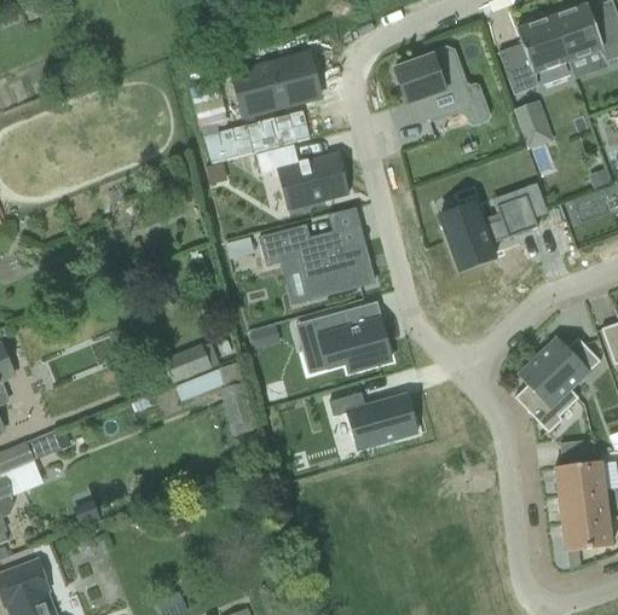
[(552,16),(567,61),(599,50),(606,61),(617,56),(617,17),(616,12),(593,21),(587,3),(576,6),(575,3),(555,9),(556,13),(552,16)]
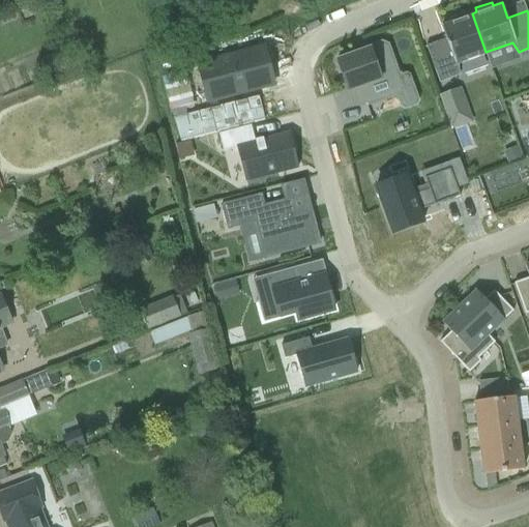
[(486,52),(472,13),(468,15),(466,11),(450,17),(451,21),(442,24),(446,36),(427,44),(440,81),(460,74),(459,62),(486,52)]
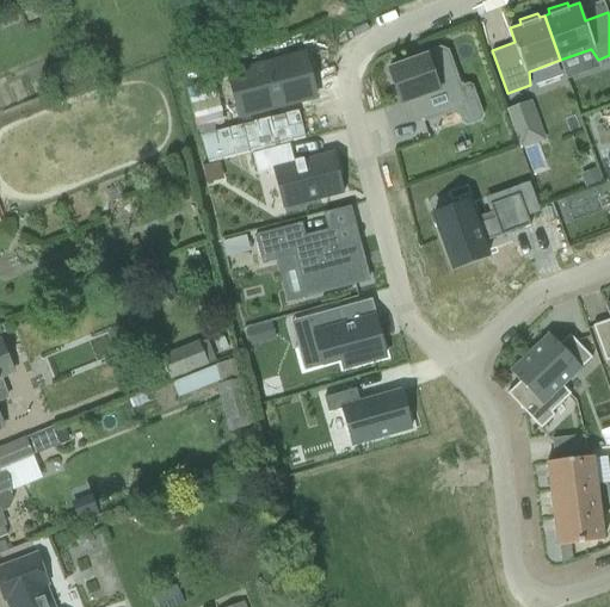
[(461,104),(451,76),(454,72),(447,50),(441,48),(388,67),(401,103),(414,98),(421,117),(461,104)]
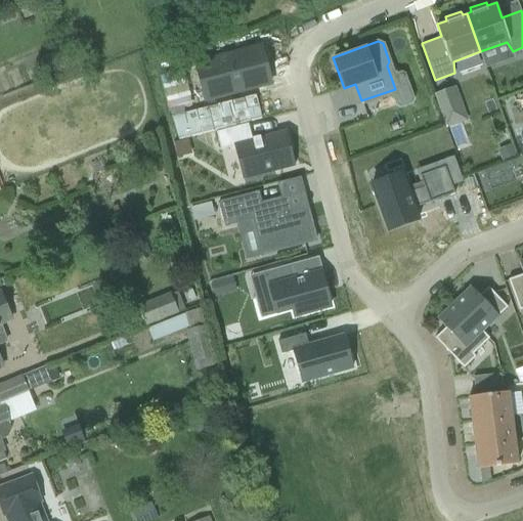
[(263,49),(201,67),(210,100),(273,82),(263,49)]
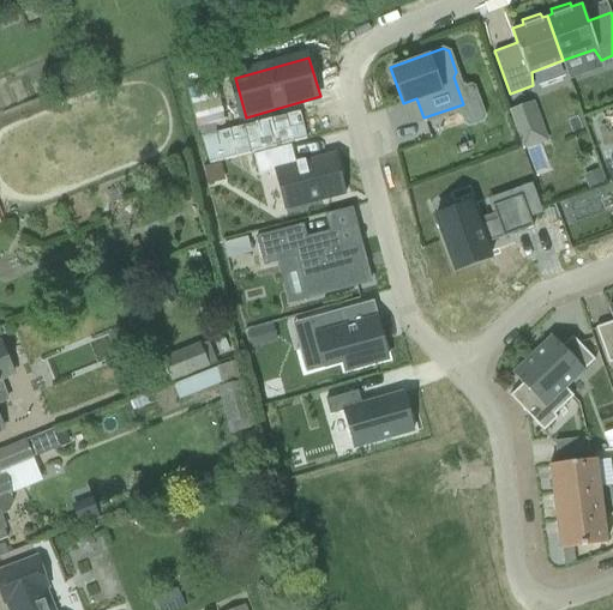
[(216,65),(182,74),(198,131),(233,121),(216,65)]
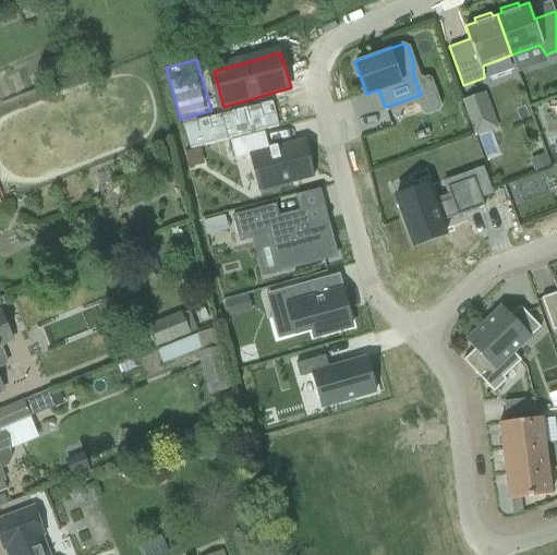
[(483,92),(462,99),(474,132),(492,125),(485,109),(489,108),(483,92)]
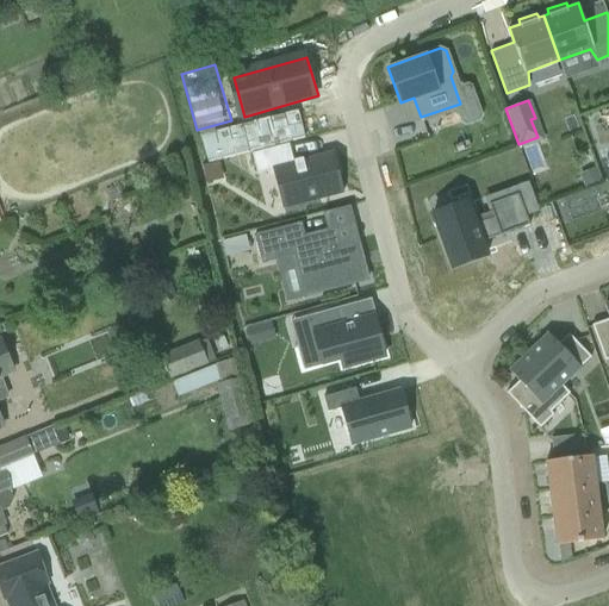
[(304,105),(206,130),(213,157),(311,133),(304,105)]
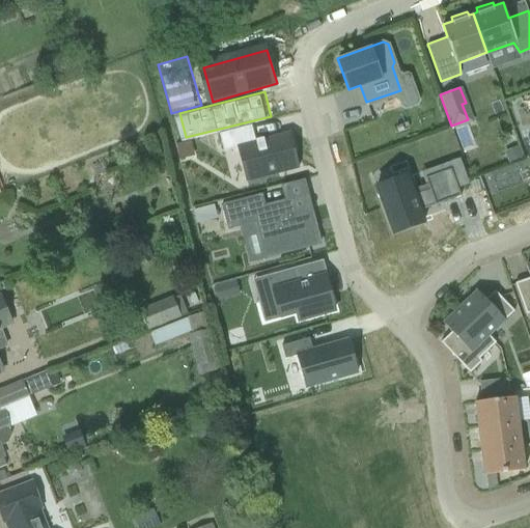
[(251,123),(219,132),(224,150),(239,146),(247,181),(299,167),(289,132),(255,140),(251,123)]
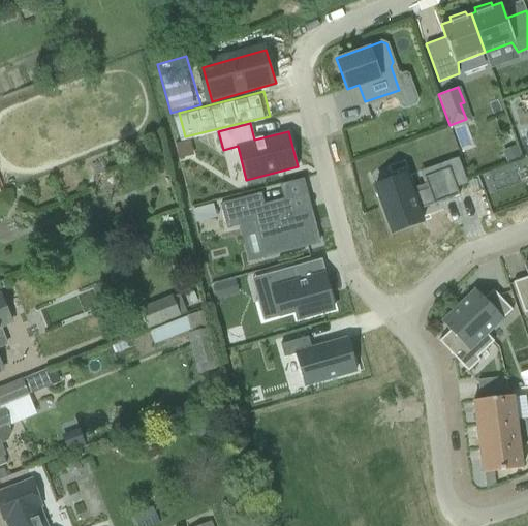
[(518,145),(504,149),(508,159),(521,155),(518,145)]
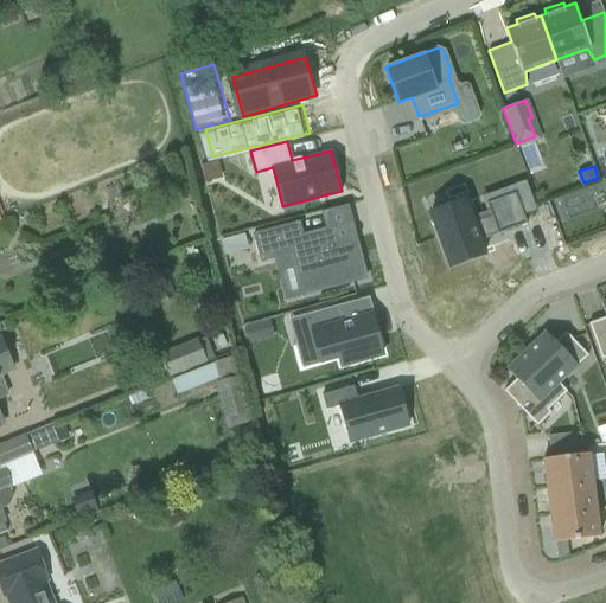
[(465,199),(431,212),(450,264),(484,252),(479,239),(490,236),(491,241),(528,228),(523,215),(515,190),(478,204),(483,216),(472,219),(471,215),(465,199)]
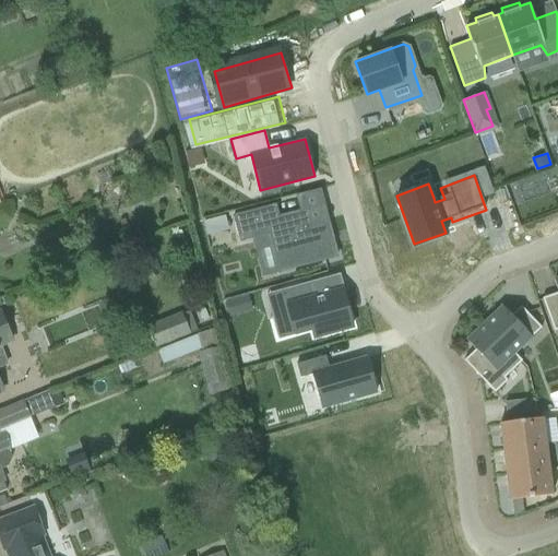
[(276,202),(234,213),(240,240),(252,237),(269,233),(279,270),(337,256),(328,216),(312,221),(309,208),(299,210),(280,215),(276,202)]
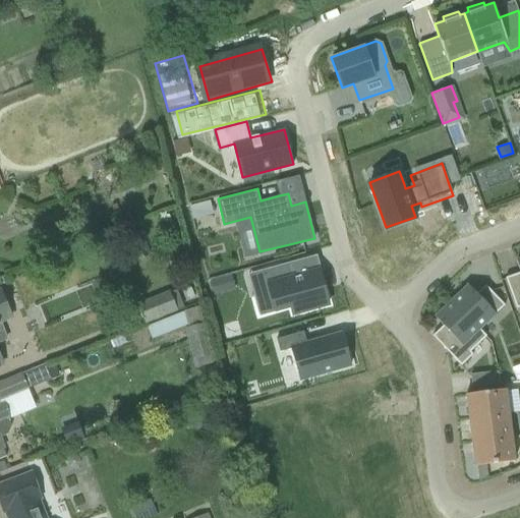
[(213,211),(209,198),(189,204),(192,216),(213,211)]
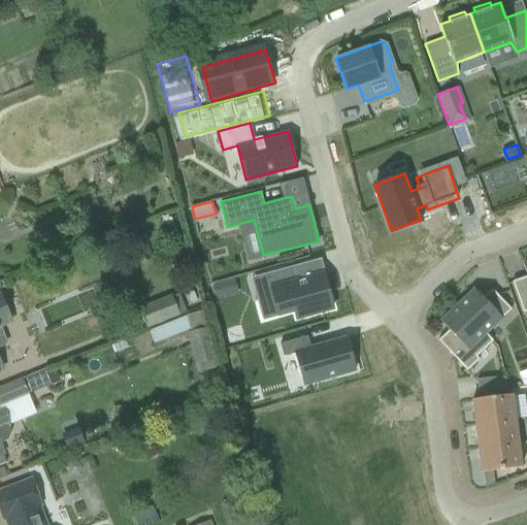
[(526,274),(513,280),(524,312),(526,310),(526,262),(523,263),(526,271),(526,274)]
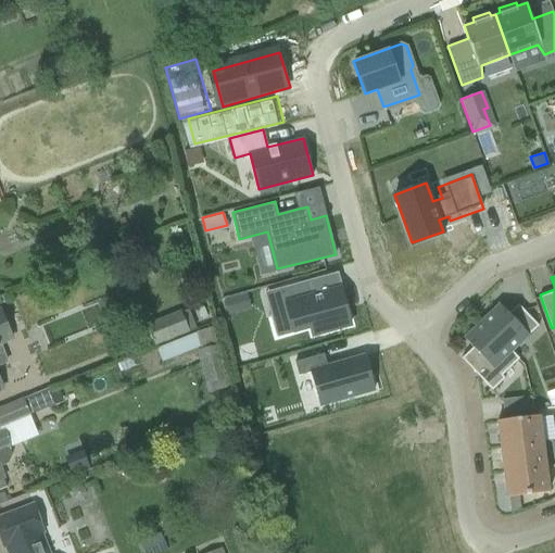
[(310,277),(269,288),(274,305),(286,302),(293,328),(310,324),(312,332),(350,323),(340,287),(314,293),(310,277)]
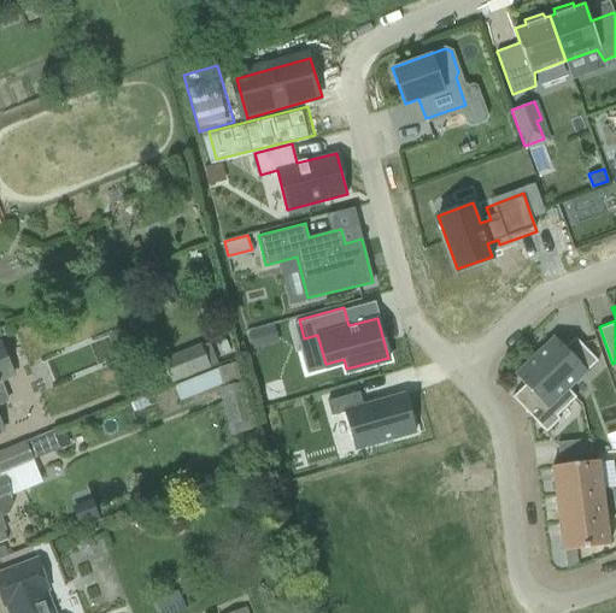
[(263,324),(248,328),(253,343),(268,340),(263,324)]
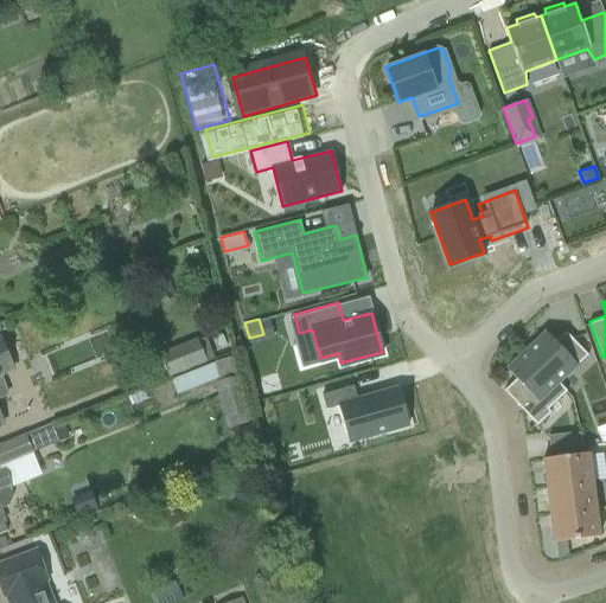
[(546,329),(527,348),(559,383),(560,382),(588,353),(566,331),(555,340),(546,329)]
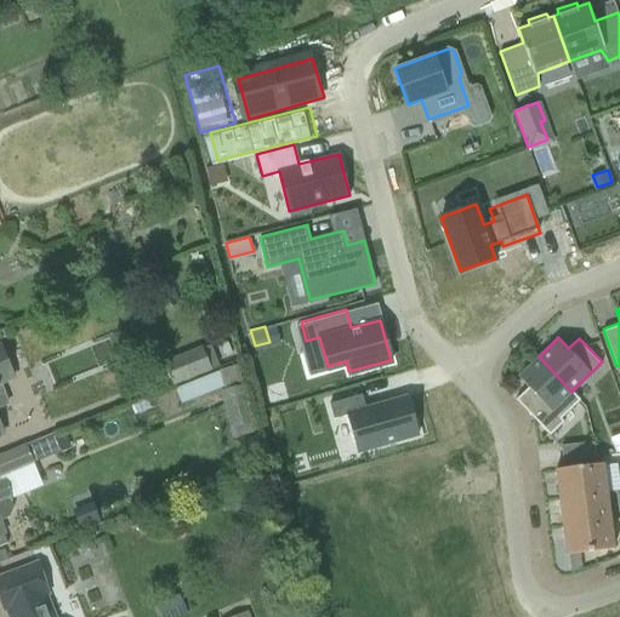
[(0,433),(3,432),(0,424),(0,380),(13,375),(0,343),(0,433)]
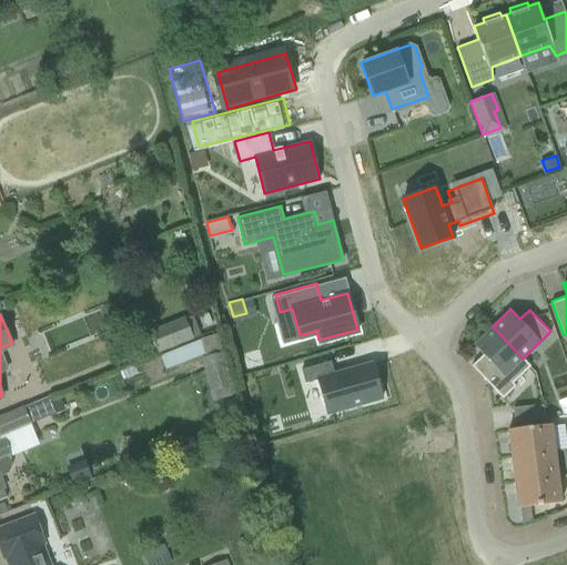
[(150,332),(159,352),(194,336),(185,316),(150,332)]
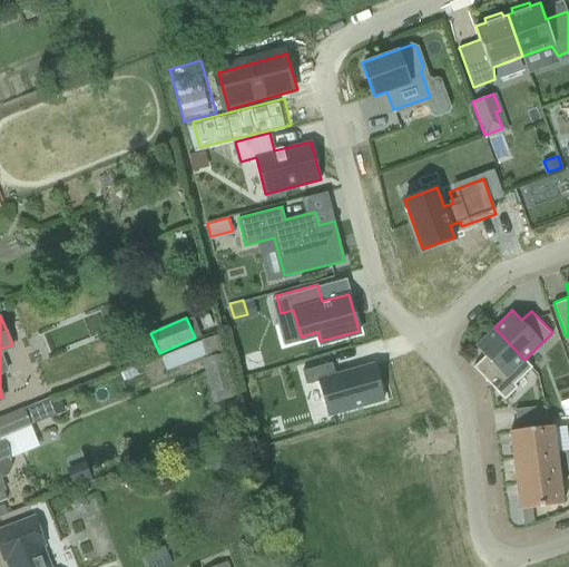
[(525,360),(494,328),(476,345),(486,354),(473,365),(504,399),(518,387),(514,383),(532,367),(526,359),(525,360)]
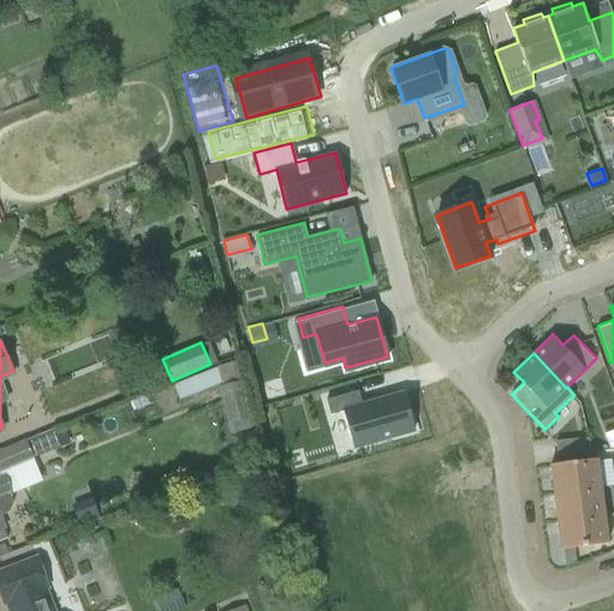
[(219,388),(227,421),(255,414),(246,382),(219,388)]
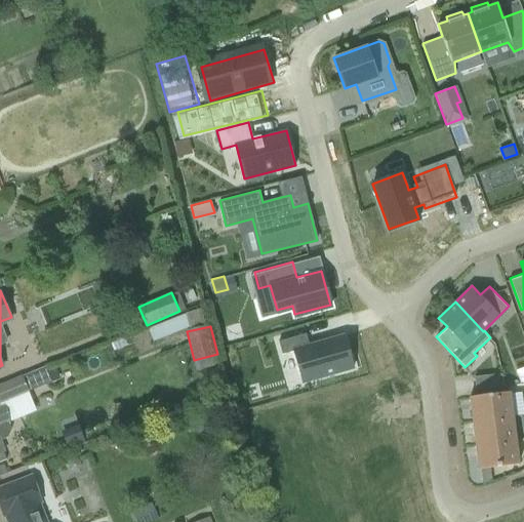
[(307,332),(279,340),(283,353),(294,350),(304,380),(355,366),(346,334),(310,345),(307,332)]
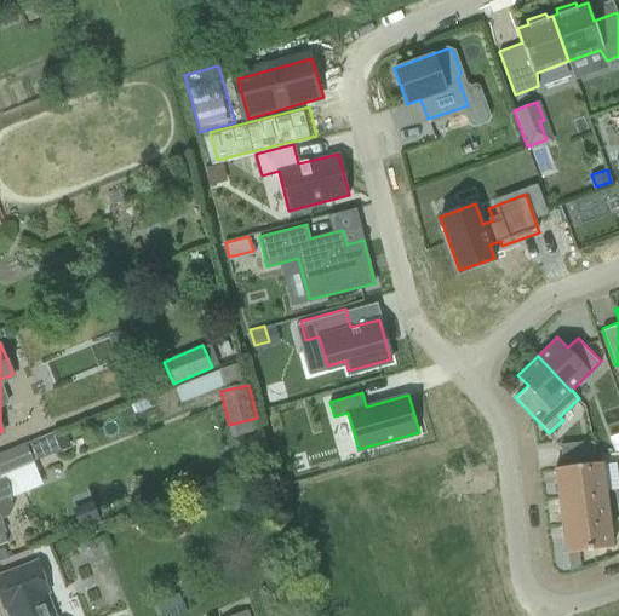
[(56,432),(0,454),(0,475),(62,450),(56,432)]
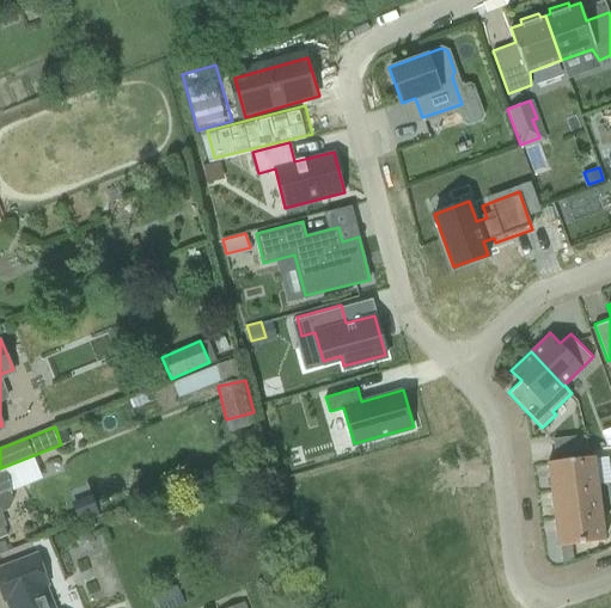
[(570,450),(569,437),(554,440),(555,452),(570,450)]
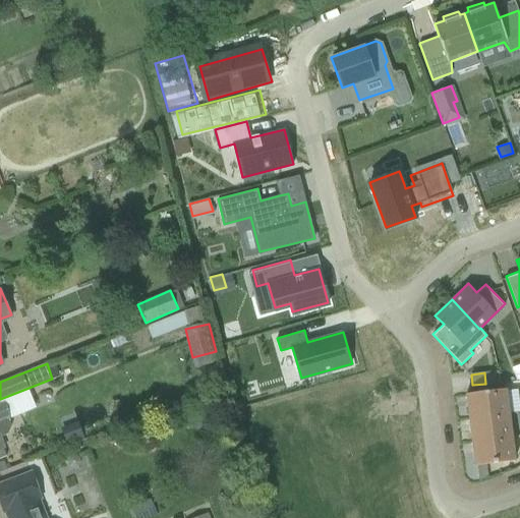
[(506,388),(466,393),(469,417),(509,412),(506,388)]
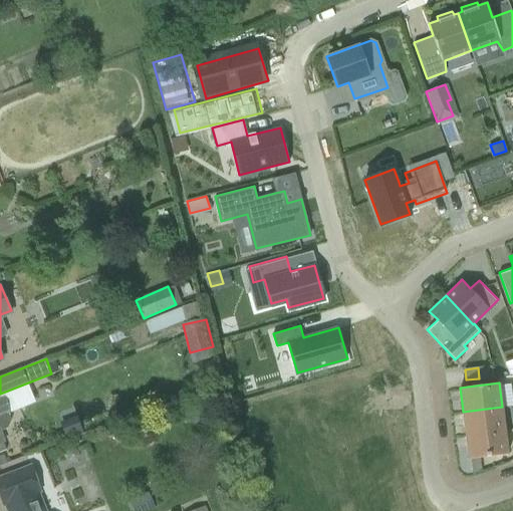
[(4,397),(0,398),(0,450),(7,448),(0,430),(0,429),(9,426),(12,419),(9,411),(4,397)]
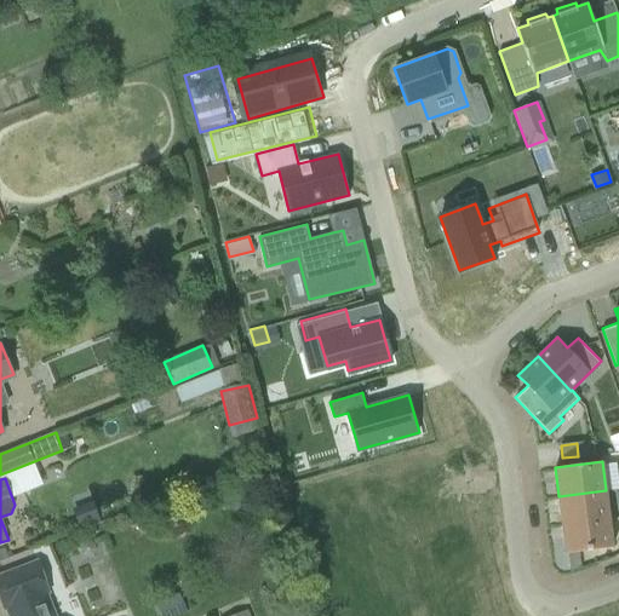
[(606,490),(559,496),(562,524),(609,518),(606,490)]
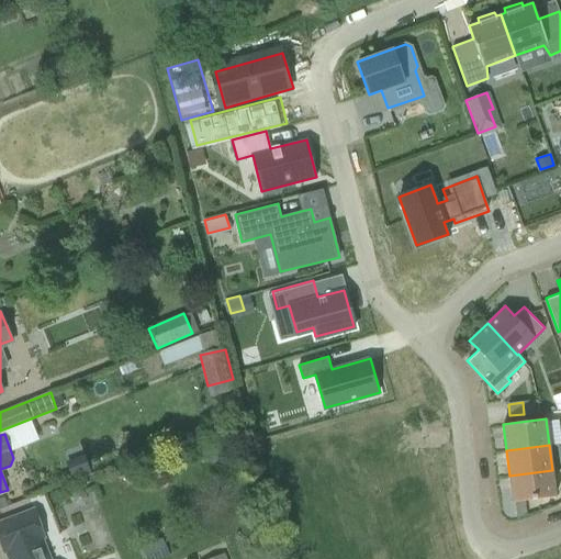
[(70,472),(89,466),(81,447),(64,453),(70,472)]
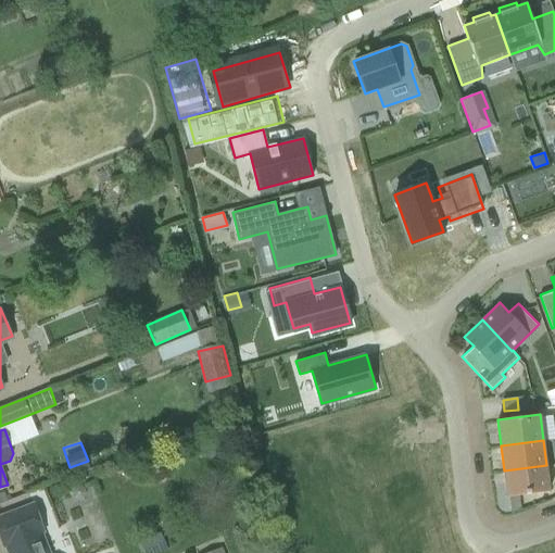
[(550,490),(546,465),(504,470),(507,495),(550,490)]
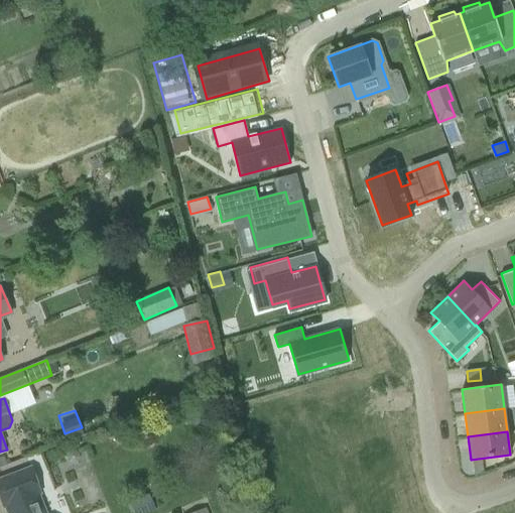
[(31,462),(35,473),(45,469),(39,453),(10,463),(12,469),(31,462)]
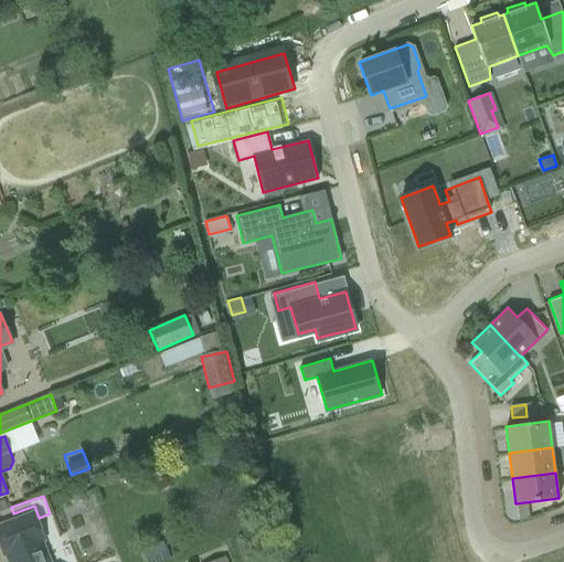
[(35,510),(14,518),(0,523),(0,543),(4,554),(7,554),(9,561),(52,561),(44,540),(46,540),(35,510)]
